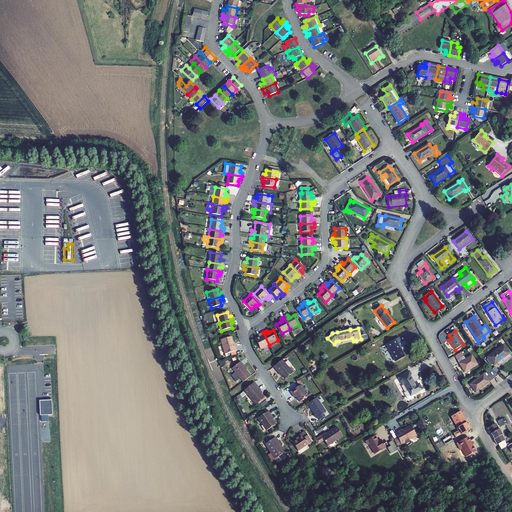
[(269,345),(263,332),(260,334),(261,336),(259,337),(255,339),(260,349),(269,345)]
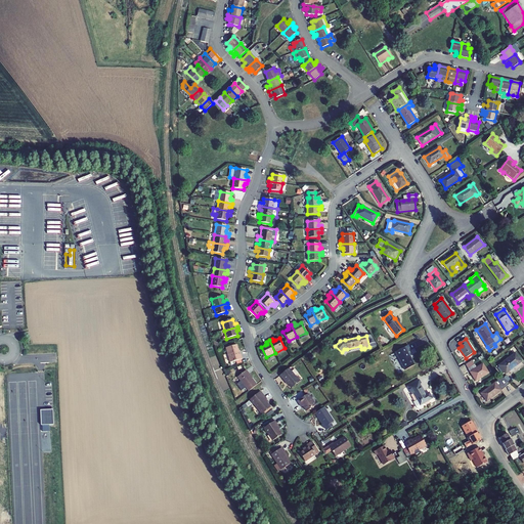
[(226,348),(230,362),(242,359),(241,355),(239,355),(236,345),(226,348)]
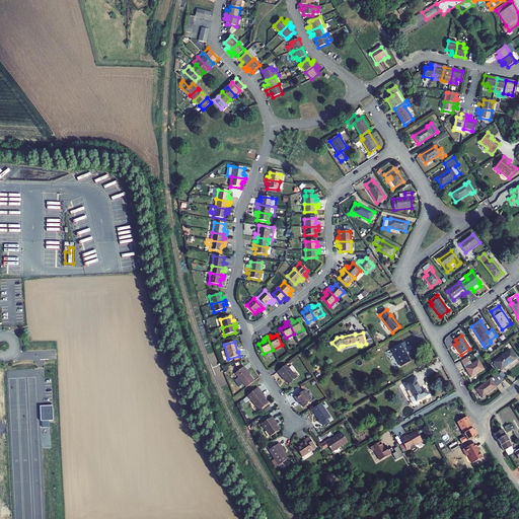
[(403,343),(391,349),(401,367),(410,362),(403,350),(406,348),(403,343)]
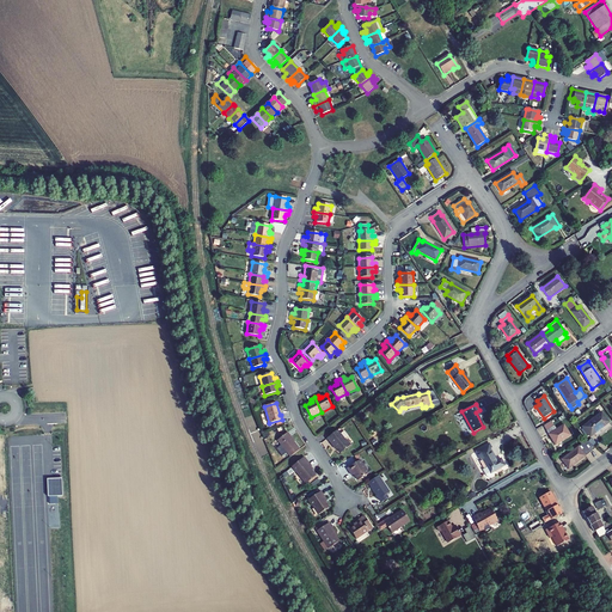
[(594,434),(609,422),(601,412),(583,427),(588,435),(593,432),(594,434)]
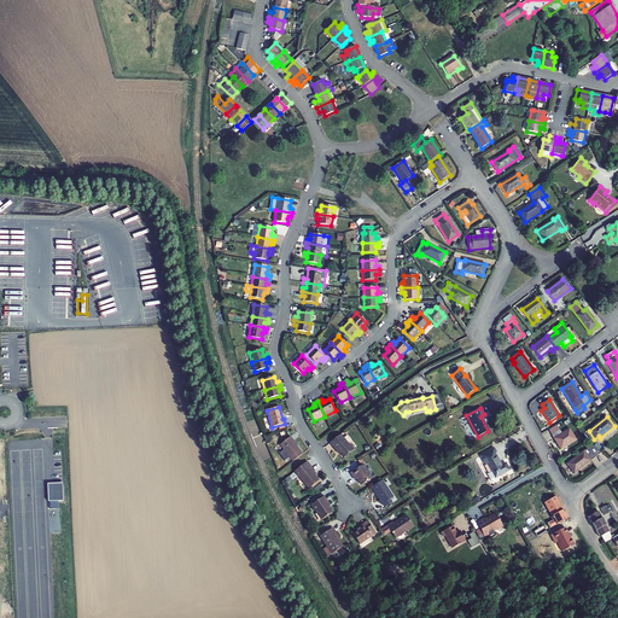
[(560,430),(552,435),(561,449),(576,439),(570,430),(563,433),(560,430)]
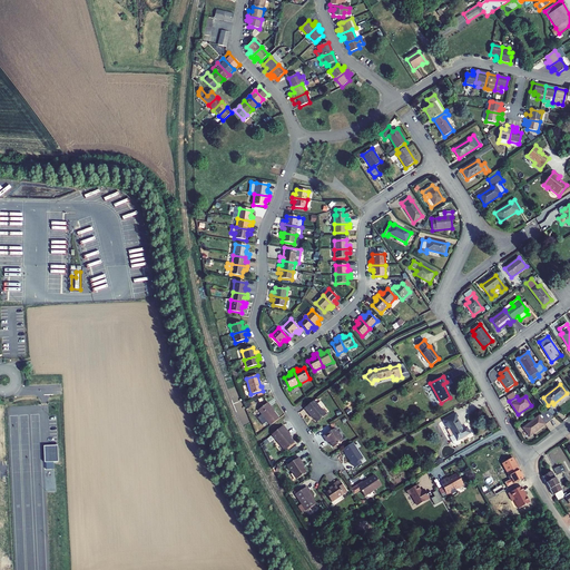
[(322,410),(314,401),(304,409),(311,415),(311,414),(317,422),(326,414),(323,410),(322,410)]
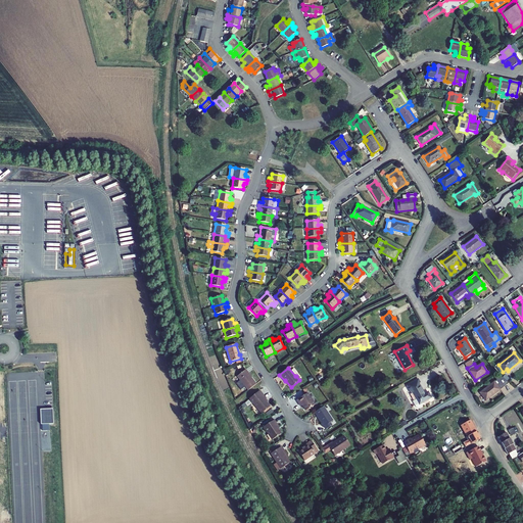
[(237,376),(248,390),(256,384),(248,374),(248,373),(245,370),(237,376)]
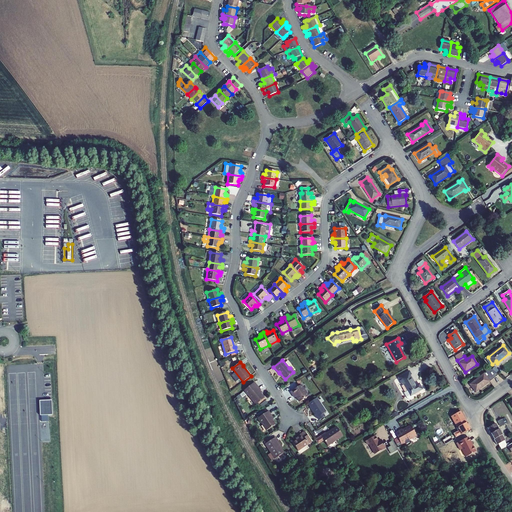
[(498,375),(490,368),(470,385),(476,392),(498,375)]
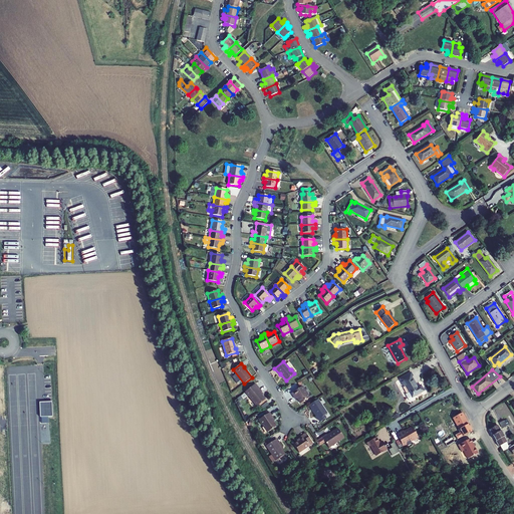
[(421,386),(418,388),(412,376),(413,376),(411,372),(400,378),(405,387),(406,386),(410,393),(406,395),(409,400),(410,401),(411,402),(413,401),(414,401),(413,398),(424,391),(421,386)]
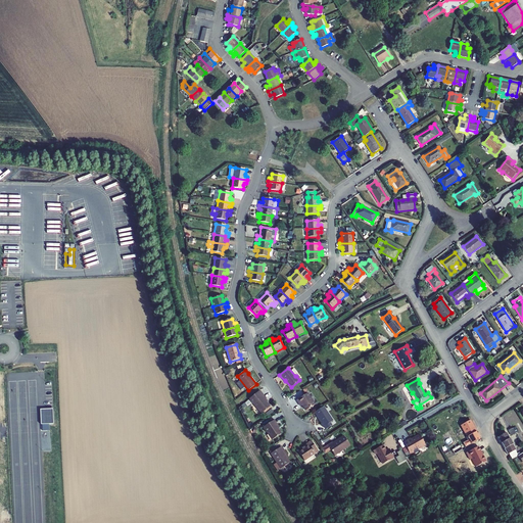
[(267,398),(259,390),(249,399),(262,414),(271,407),(265,399),(267,398)]
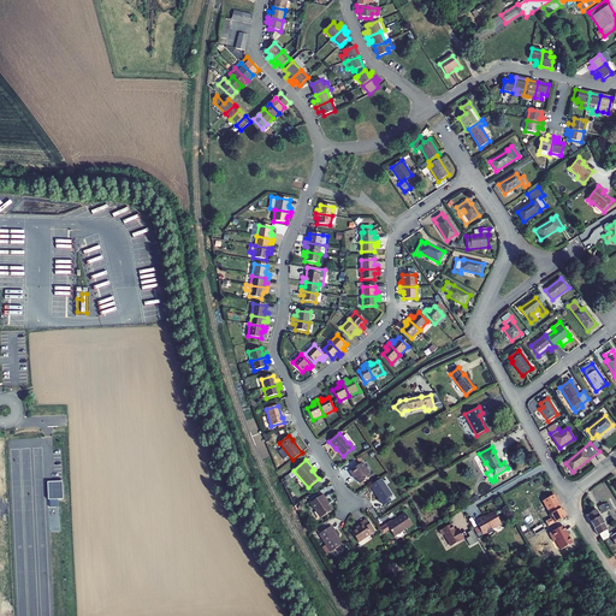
[(360,484),(372,477),(362,463),(349,472),(353,475),(354,474),(356,478),(360,484)]
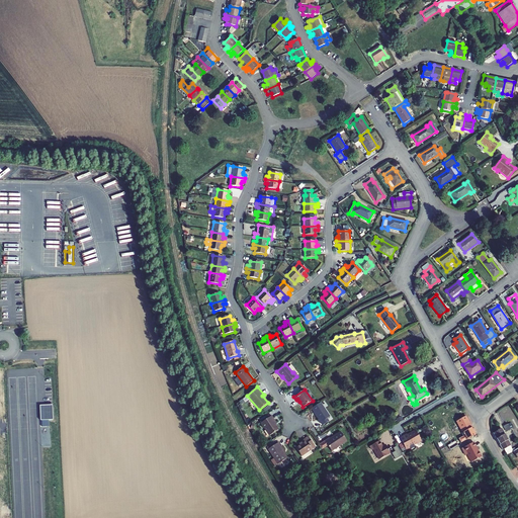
[(269,404),(268,403),(259,410),(260,411),(269,404)]
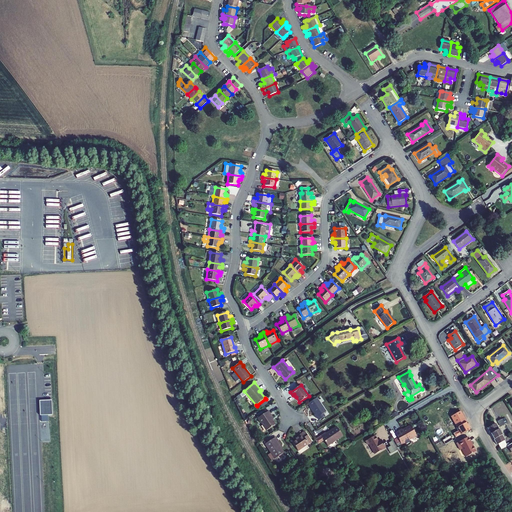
[(326,412),(316,398),(308,404),(315,414),(314,415),(316,418),(317,418),(323,413),(326,412)]
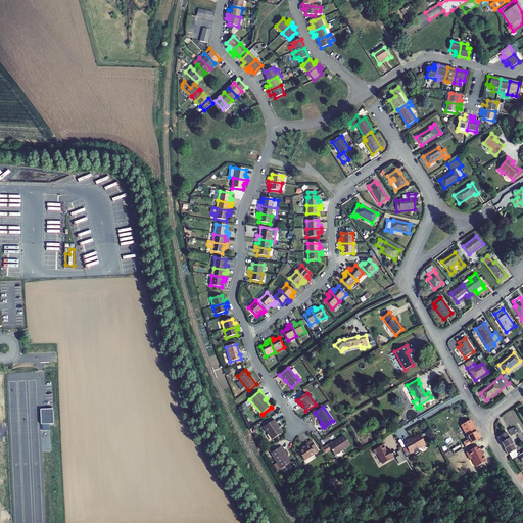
[(52,409),(40,410),(41,424),(53,424),(52,409)]
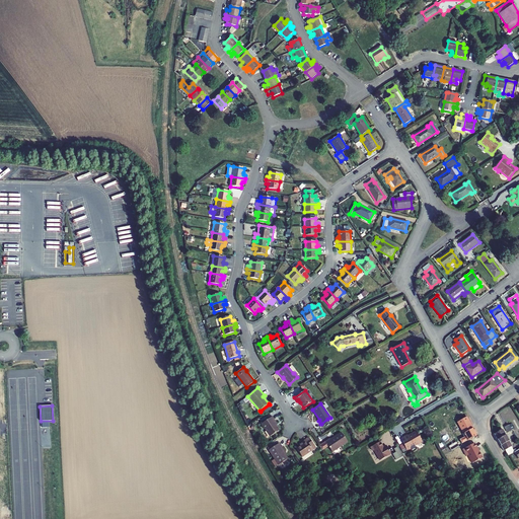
[(262,424),(270,437),(279,431),(277,426),(275,425),(277,424),(272,417),(262,424)]
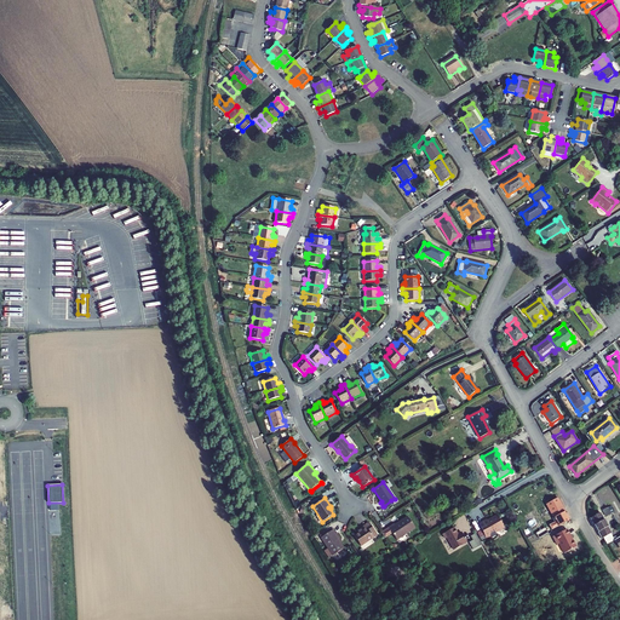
[(569,521),(557,499),(546,505),(550,510),(554,517),(556,522),(554,523),(549,526),(552,530),(569,521)]
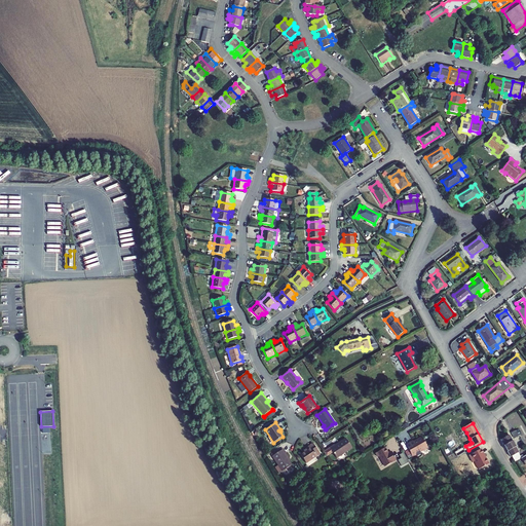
[(512,434),(514,438),(521,435),(518,429),(512,434)]
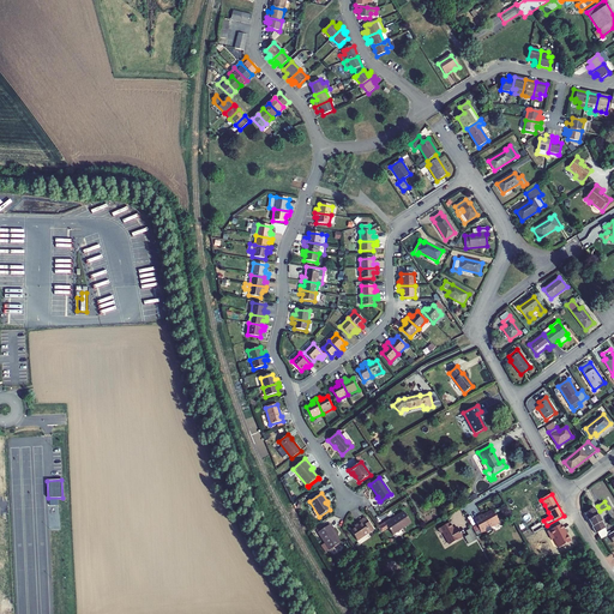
[(527,507),(521,511),(527,523),(534,519),(527,507)]
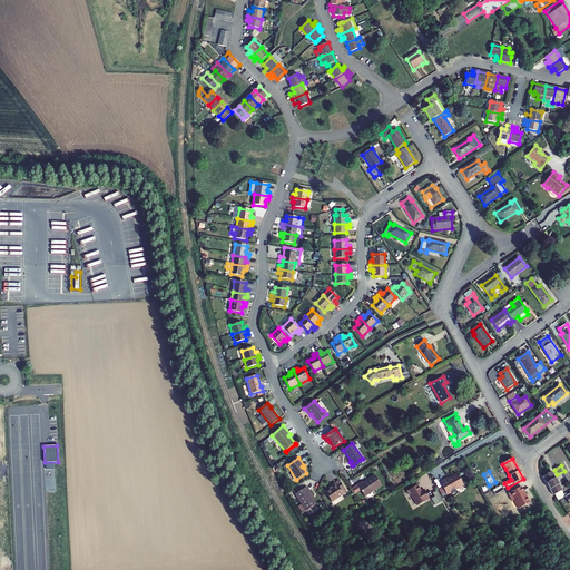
[(552,472),(542,477),(553,495),(554,494),(559,501),(564,497),(561,491),(562,490),(552,472)]
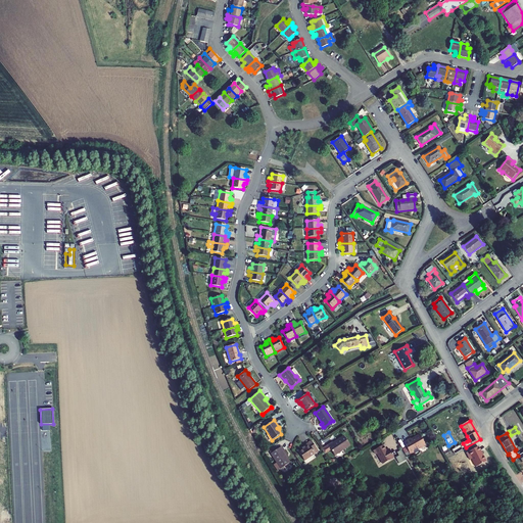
[(411,438),(403,442),(411,456),(419,452),(418,449),(425,444),(420,435),(412,439),(411,438)]
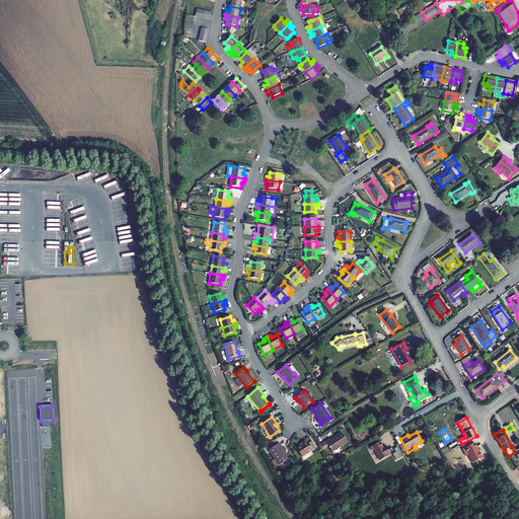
[(332,452),(348,442),(341,433),(330,440),(329,439),(325,442),(332,452)]
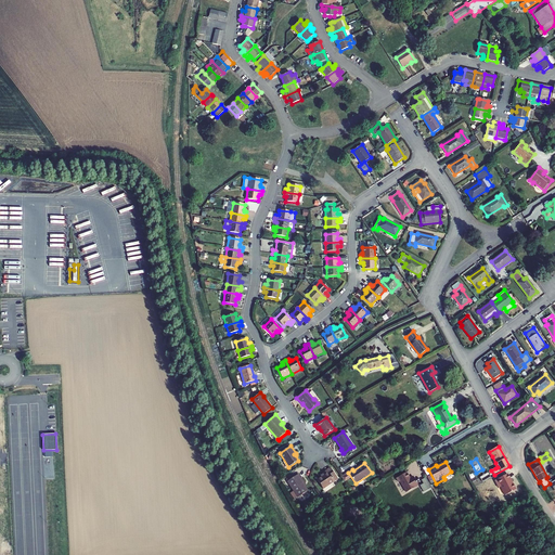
[(317,480),(323,489),(337,479),(331,468),(323,473),(323,474),(324,475),(321,477),(317,480)]
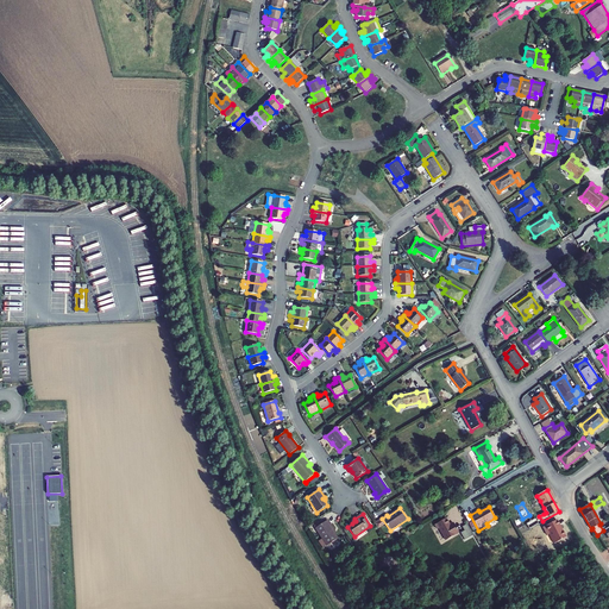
[(523,526),(532,521),(529,516),(520,521),(523,526)]
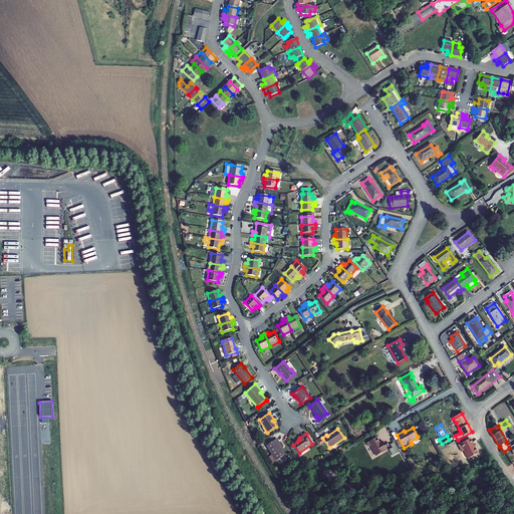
[(379,443),(376,438),(367,443),(369,447),(370,446),(373,452),(375,451),(378,455),(384,452),(384,451),(388,450),(382,442),(379,443)]
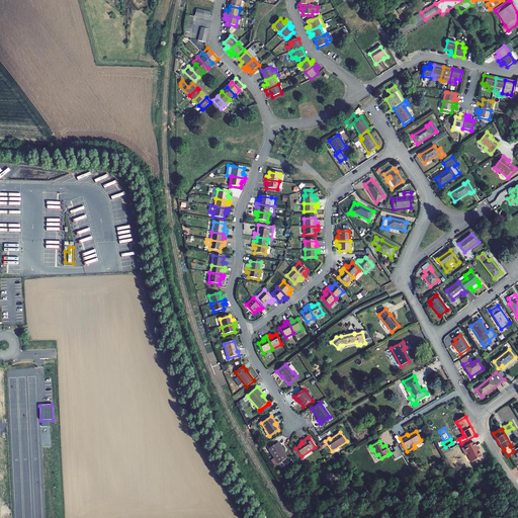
[(448,445),(451,450),(458,446),(455,441),(448,445)]
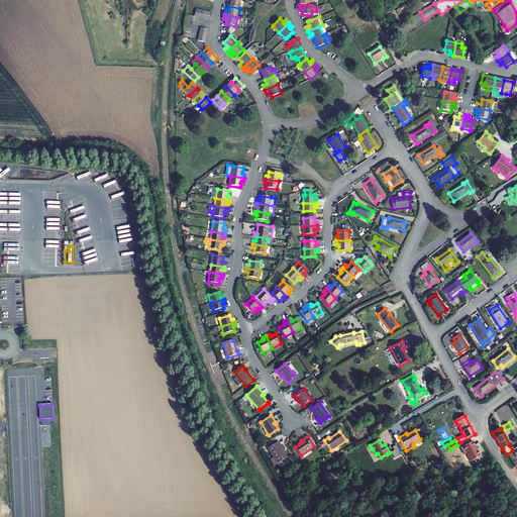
[(278,441),(268,448),(278,463),(287,457),(280,446),(281,445),(278,441)]
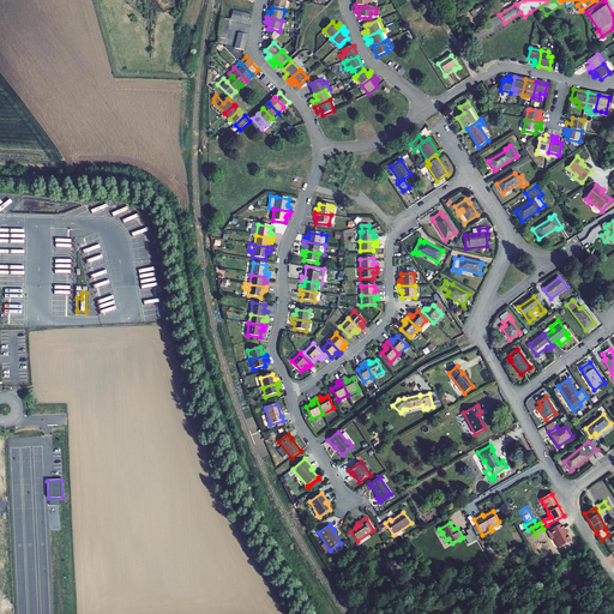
[(476,540),(470,529),(467,531),(469,535),(465,537),(469,543),(476,540)]
